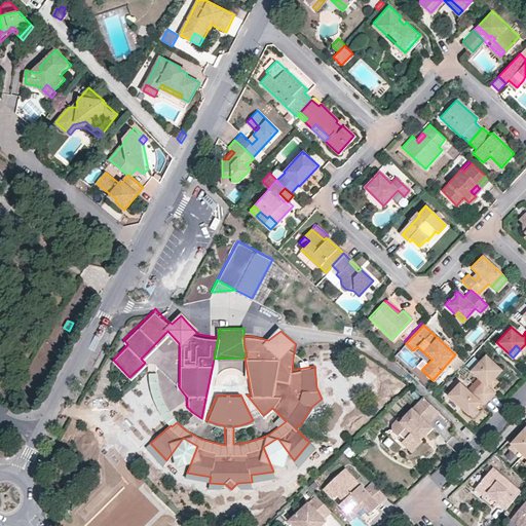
[(461,360),(455,354),(447,364),(453,369),(461,360)]
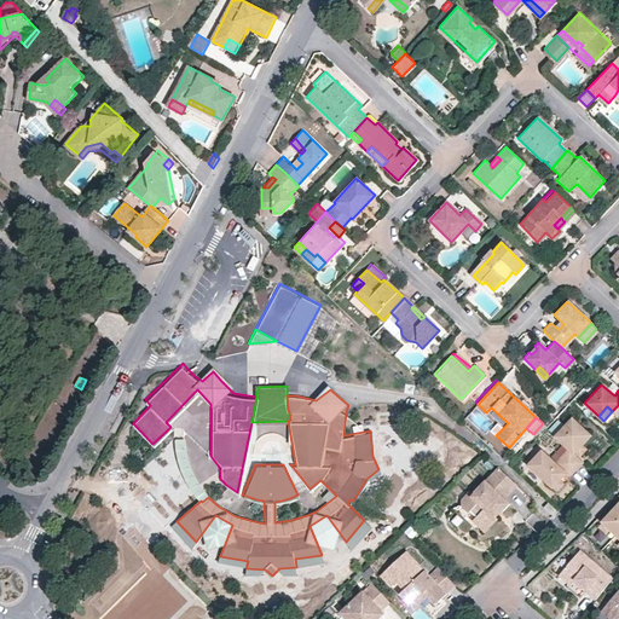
[(576,451),(582,444),(578,439),(585,432),(571,418),(554,435),(566,447),(560,456),(576,469),(582,461),(573,453),(576,451)]
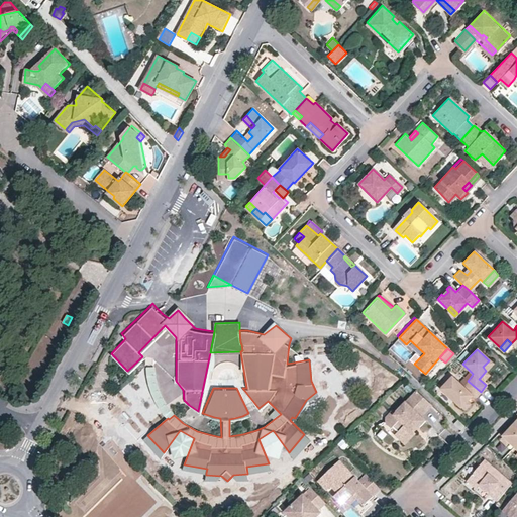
[(492,363),(489,360),(483,367),(486,371),(492,363)]
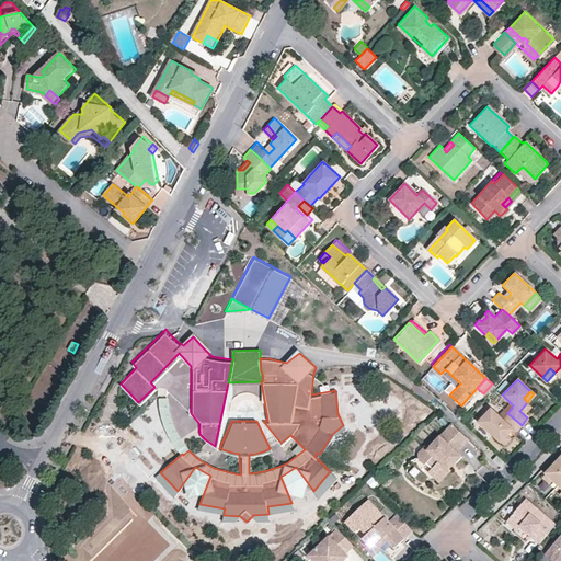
[(175,430),(173,423),(171,419),(169,409),(168,400),(161,400),(162,410),(164,420),(168,430),(171,436),(175,444),(182,454),(183,455),(189,450),(181,441),(179,436),(175,430)]
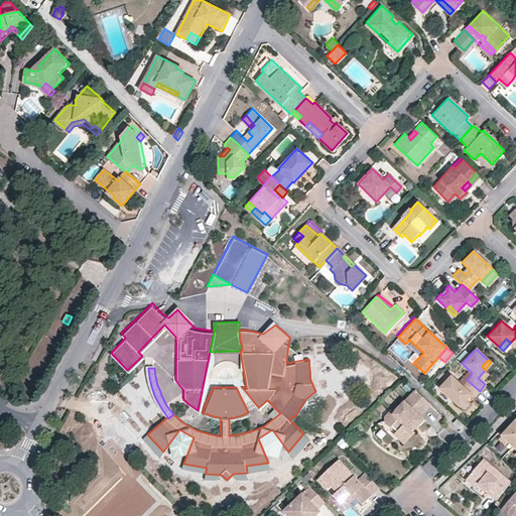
[(488,373),(485,370),(480,376),(483,378),(488,373)]
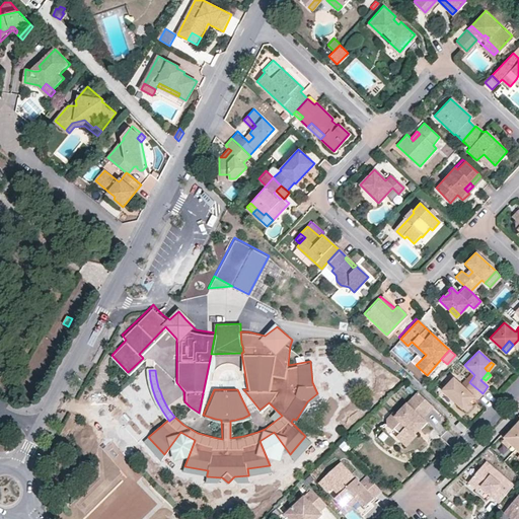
[(440,391),(452,403),(459,396),(462,399),(468,393),(470,391),(478,397),(483,393),(469,382),(465,385),(454,376),(440,391)]
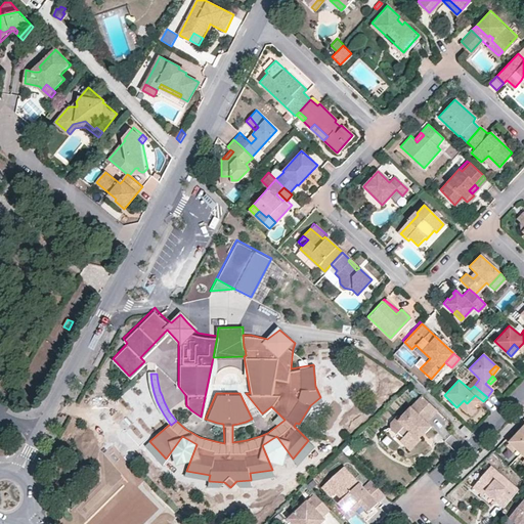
[(418,438),(415,434),(420,429),(423,433),(424,433),(431,426),(425,420),(436,408),(422,395),(399,418),(396,416),(389,423),(389,429),(396,432),(396,433),(402,438),(408,449),(419,438),(418,438)]
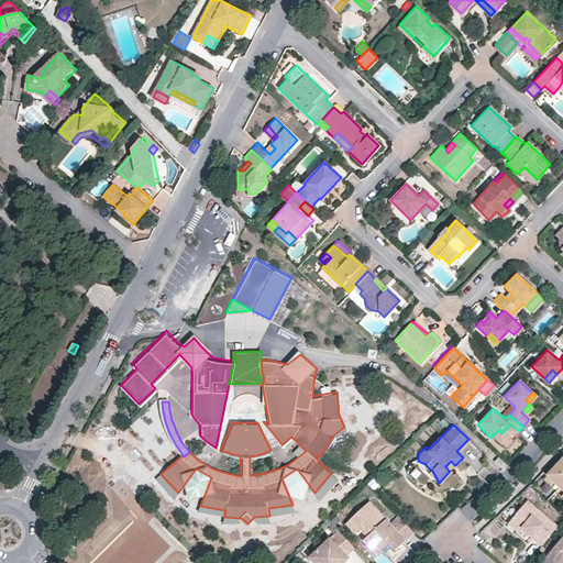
[(511,430),(508,427),(501,433),(505,437),(511,430)]
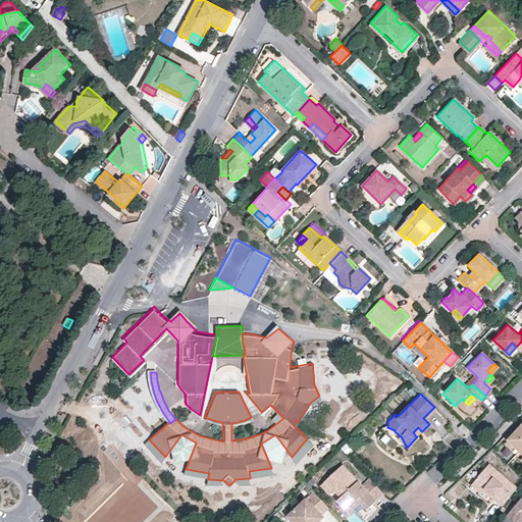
[(455,406),(458,409),(465,402),(462,399),(455,406)]
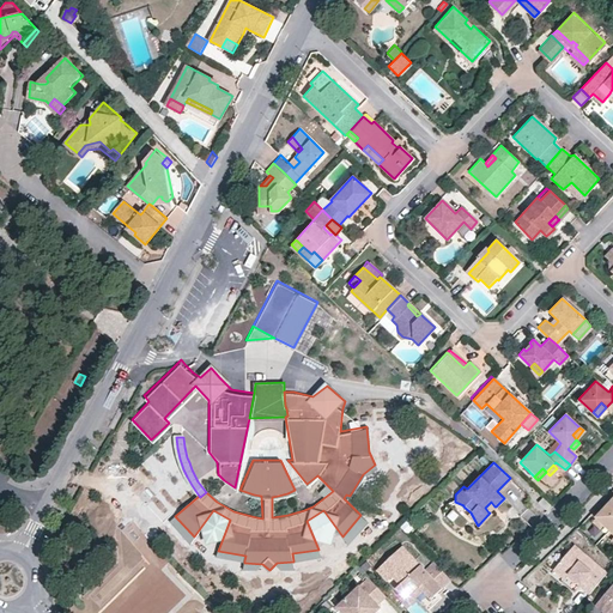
[(598,520),(605,527),(612,519),(612,492),(593,515),(598,520)]
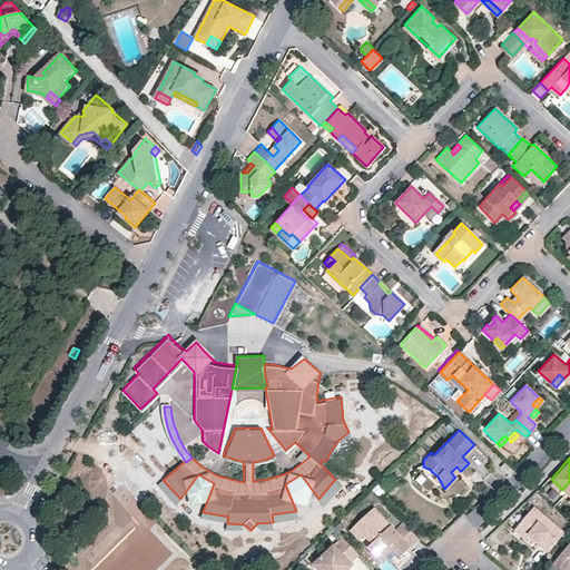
[(505,473),(509,469),(503,463),(500,468),(505,473)]
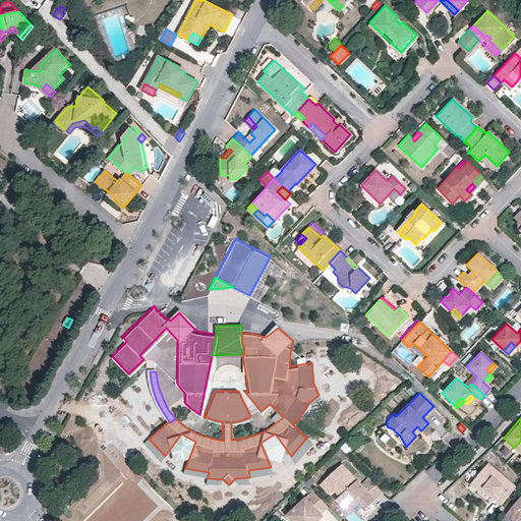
[(420,430),(417,426),(412,431),(415,436),(420,430)]
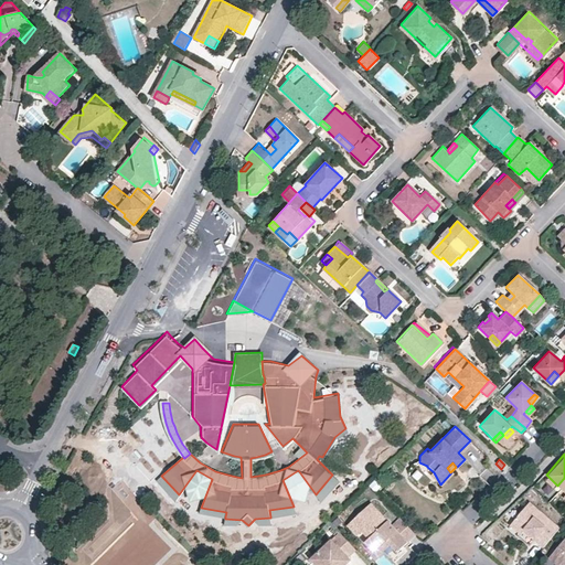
[(434,472),(430,476),(439,484),(440,484),(434,472)]
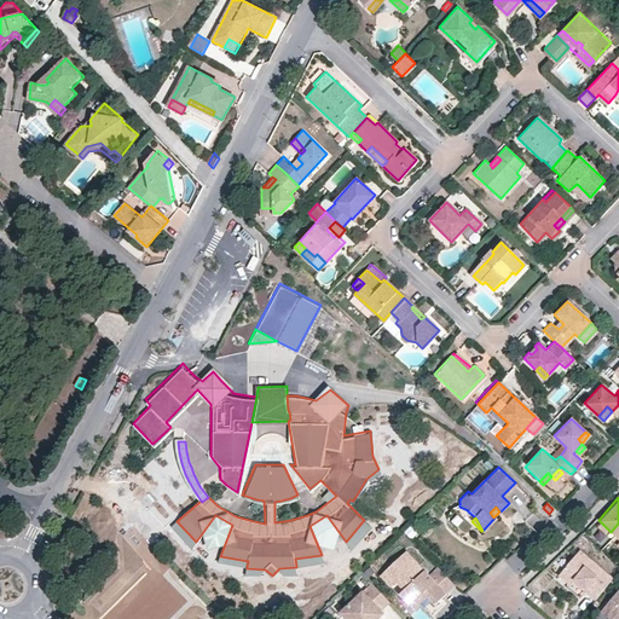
[(369,525),(364,520),(346,542),(350,547),(369,525)]
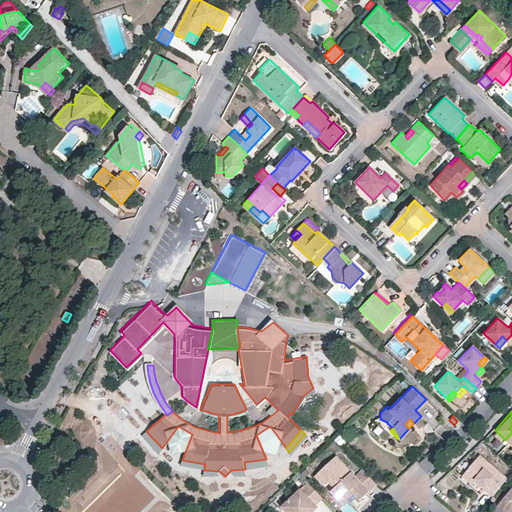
[(159,452),(162,448),(146,431),(143,434),(159,452)]
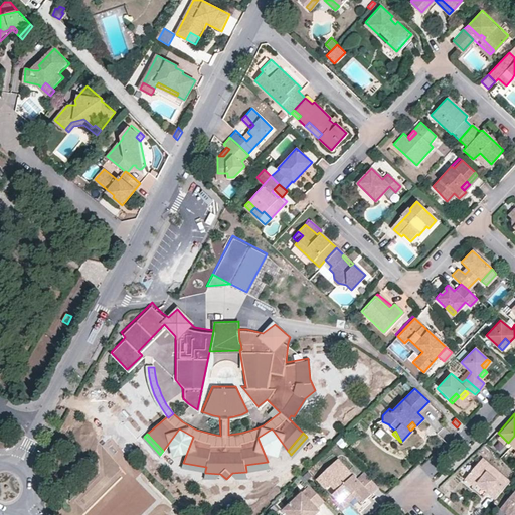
[(348,441),(343,436),(336,442),(342,447),(348,441)]
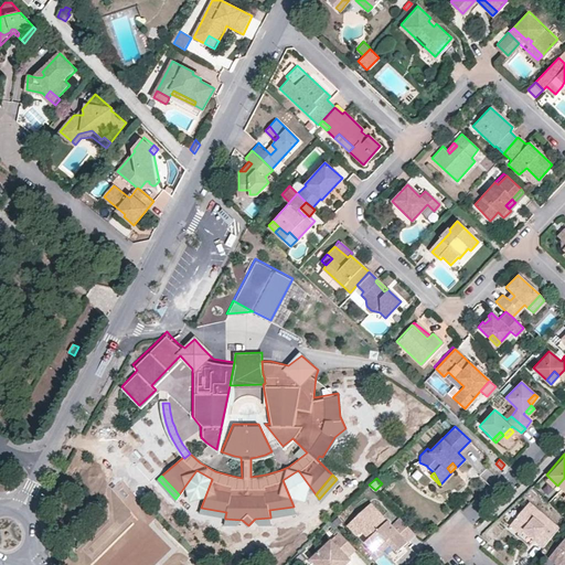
[(523,532),(525,530),(535,539),(533,541),(542,548),(558,528),(539,511),(528,502),(510,525),(520,535),(523,532)]
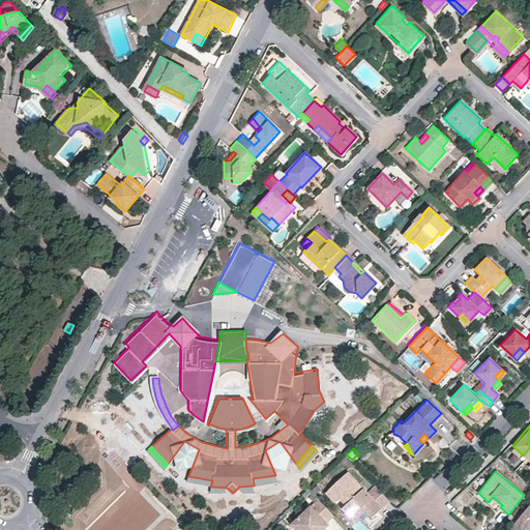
[(342,509),(350,519),(365,504),(376,513),(381,509),(389,501),(375,484),(366,493),(346,472),(325,493),(334,502),(336,499),(344,506),(342,509)]
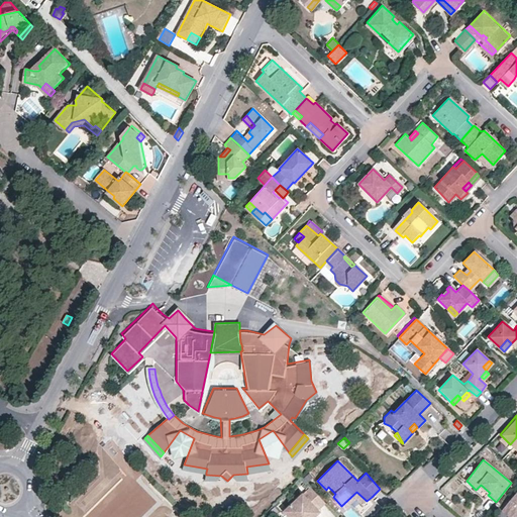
[(271,469),(269,463),(246,467),(247,473),(271,469)]
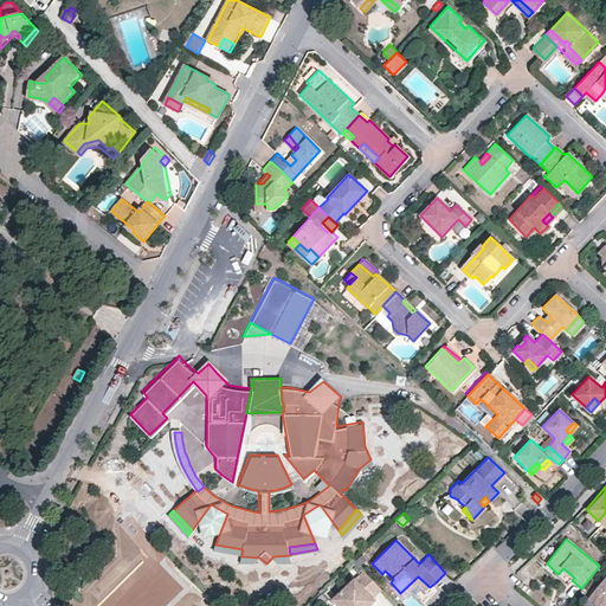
[(216,545),(214,549),(242,554),(243,549),(216,545)]
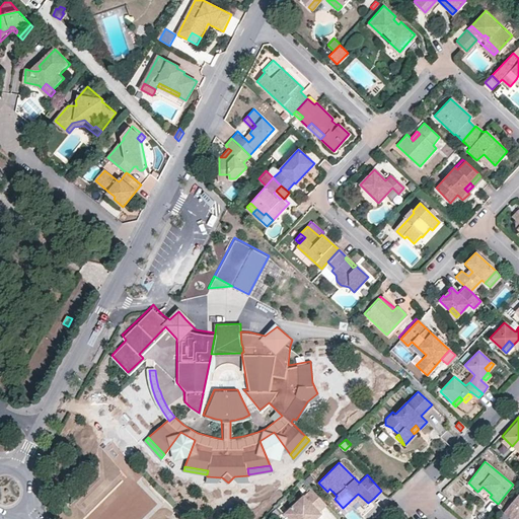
[(310,473),(305,478),(309,482),(314,476),(310,473)]
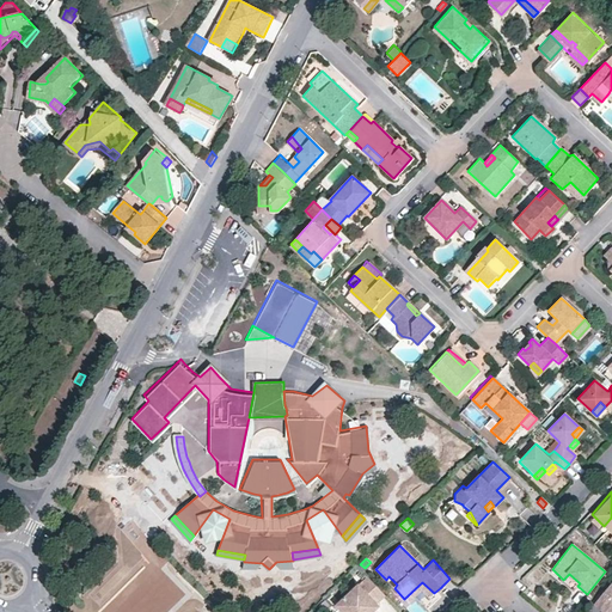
[(569,574),(567,576),(577,586),(580,583),(569,574)]
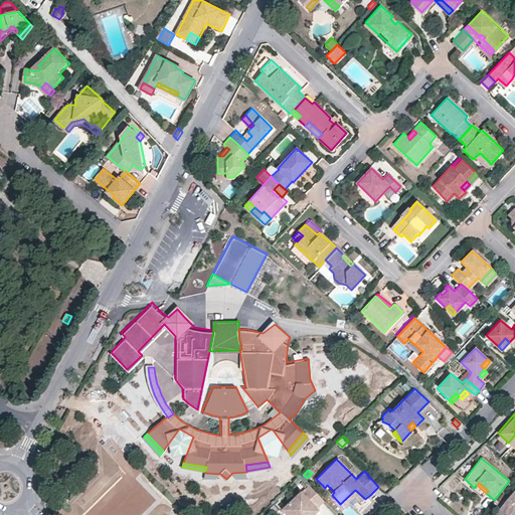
[(325,500),(309,484),(284,510),(288,514),(309,514),(311,513),(312,514),(315,514),(320,510),(317,507),(325,500)]
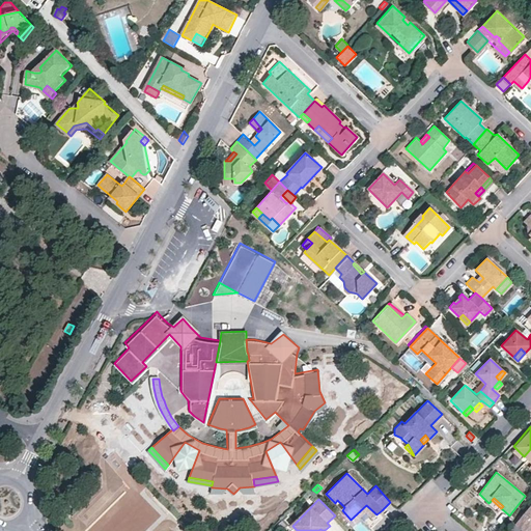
[(351,520),(354,523),(366,511),(372,519),(376,514),(366,505),(351,520)]
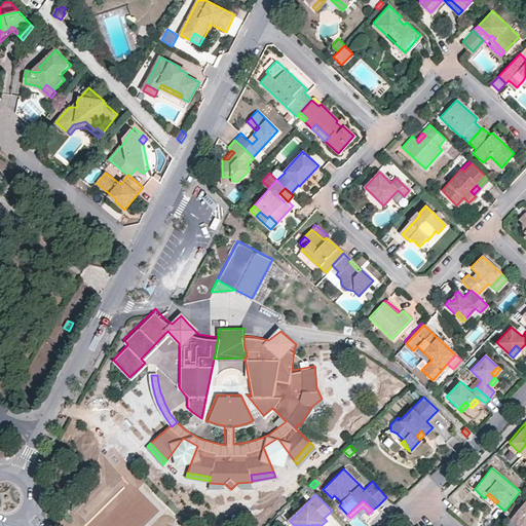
[(512,518),(519,525),(525,525),(525,500),(512,518)]
